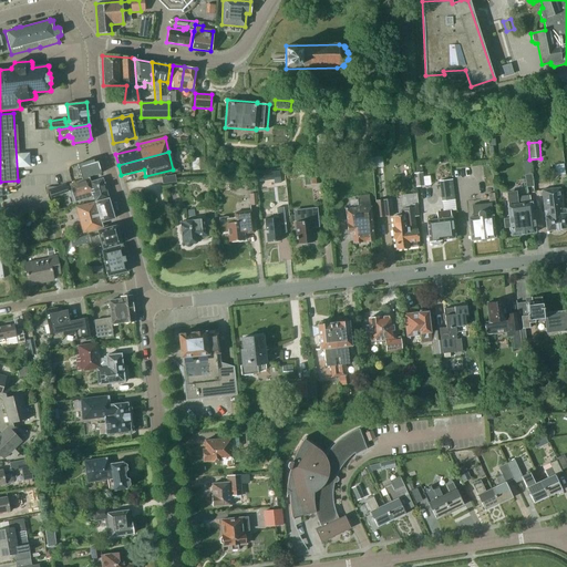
[(94,163),(94,160),(78,164),(82,178),(101,173),(98,162),(94,163)]
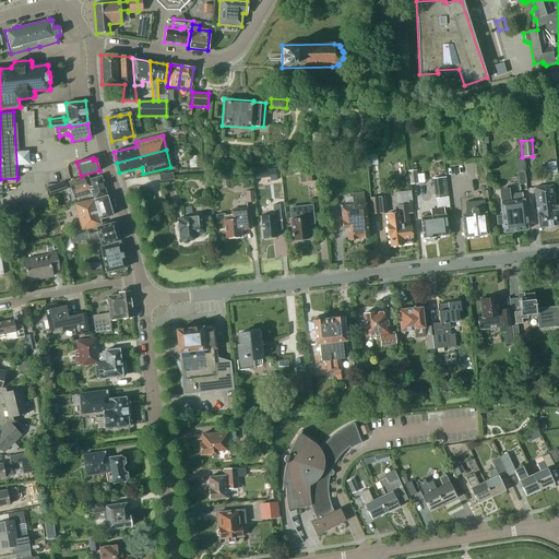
[(549,162),(549,173),(558,173),(558,161),(549,162)]
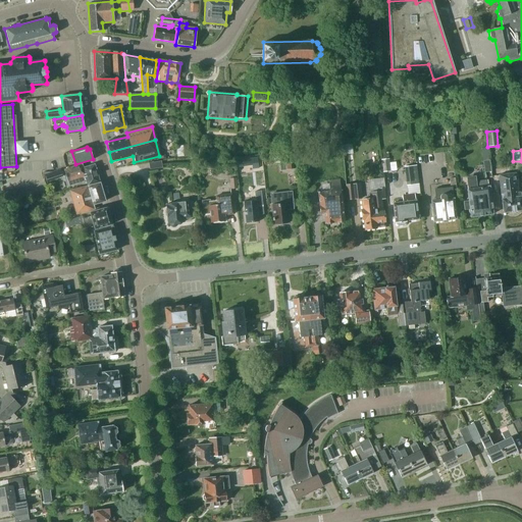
[(260,166),(259,154),(248,155),(249,158),(253,158),(254,166),(260,166)]
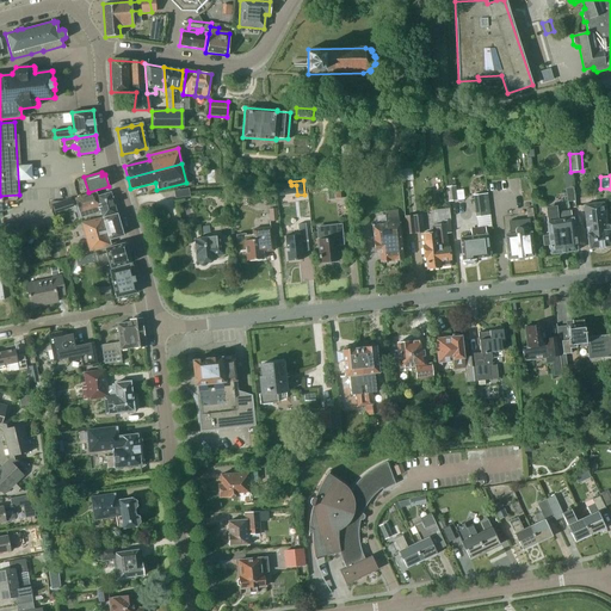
[(320,193),(319,183),(308,184),(309,193),(320,193)]
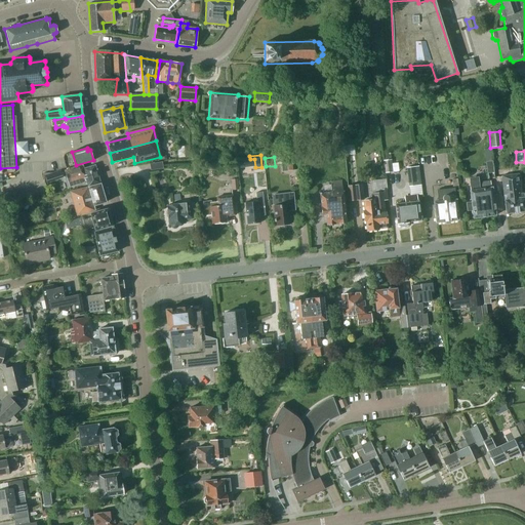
[(391,160),(384,161),(385,172),(393,172),(391,160)]
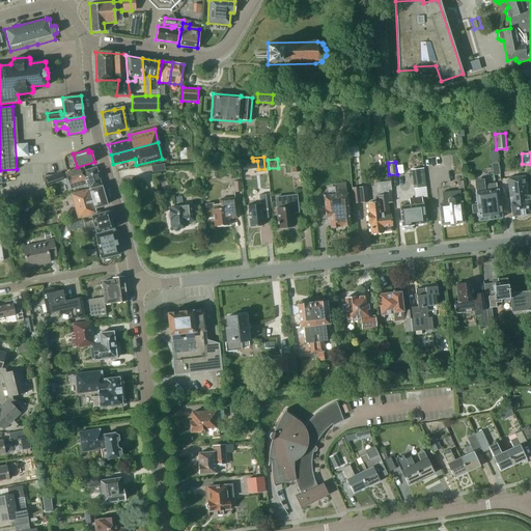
[(165,170),(164,164),(150,166),(151,173),(165,170)]
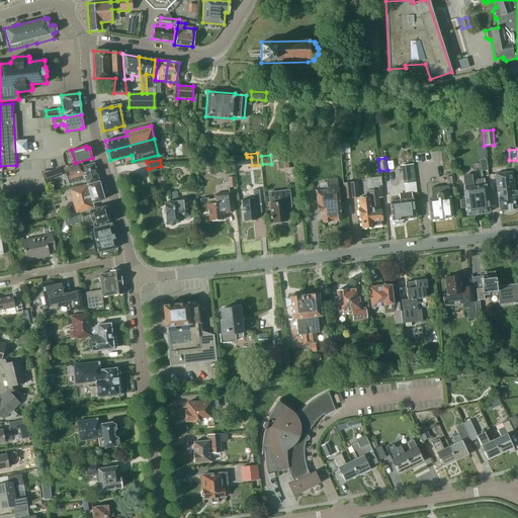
[(82,166),(81,162),(64,168),(69,183),(85,178),(86,184),(98,180),(93,163),(82,166)]
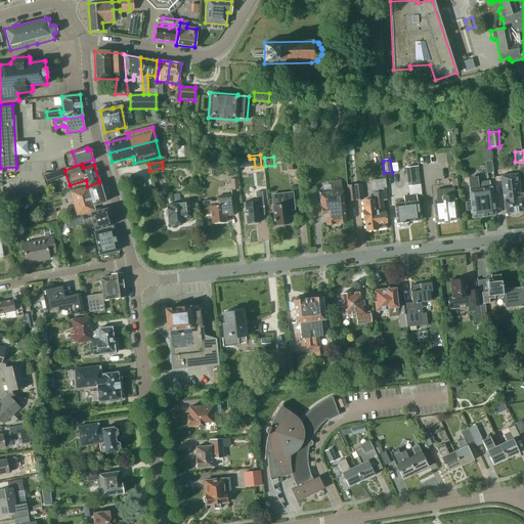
[(421,184),(418,166),(405,167),(408,185),(421,184)]
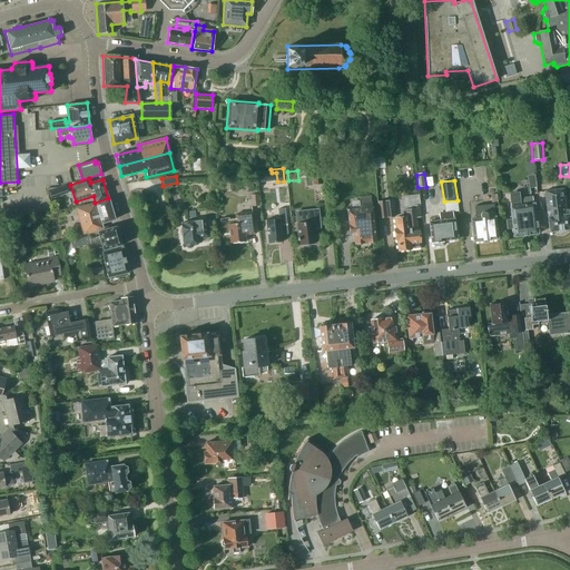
[(69,186),(49,187),(50,195),(69,194),(69,186)]
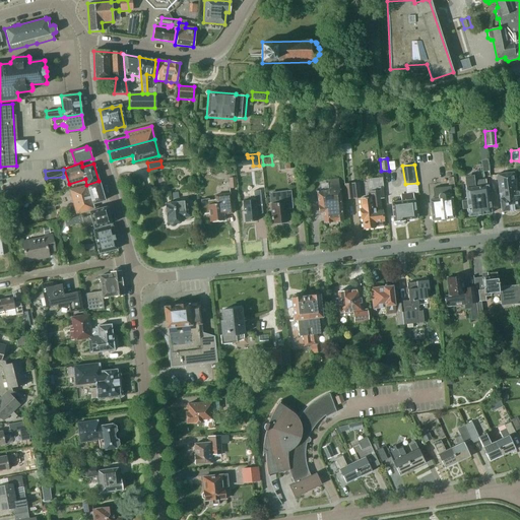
[(515,192),(513,172),(496,175),(499,194),(500,194),(501,198),(499,198),(501,212),(519,209),(519,199),(519,196),(518,196),(517,191),(515,192)]
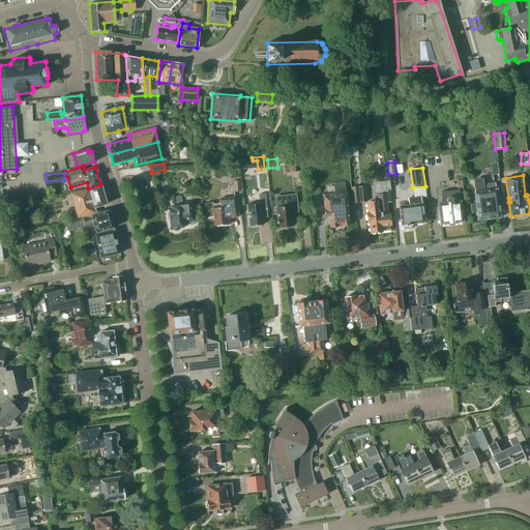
[(463,189),(462,181),(455,181),(457,189),(440,192),(442,203),(437,204),(440,225),(463,223),(460,201),(459,201),(458,190),(463,189)]
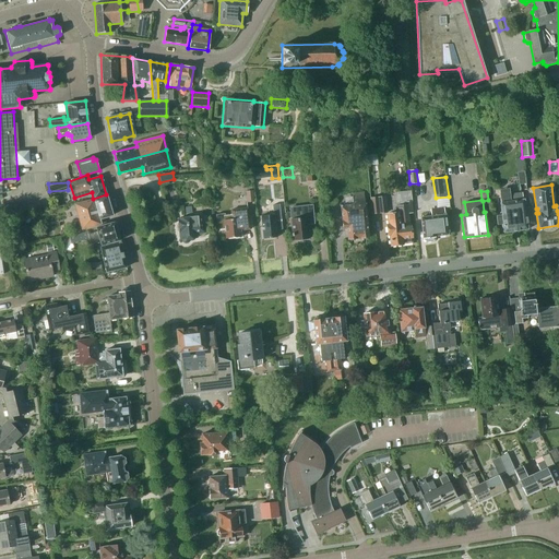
[(364,198),(363,192),(352,193),(352,197),(353,205),(345,205),(340,206),(343,229),(346,228),(347,238),(368,237),(365,204),(364,204),(364,198)]
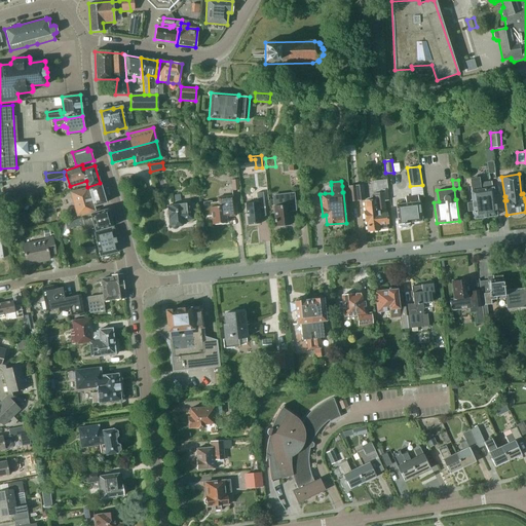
[(480,190),(479,182),(471,183),(470,183),(471,191),(470,191),(472,202),(466,203),(467,212),(473,211),(474,219),(496,216),(492,188),(491,182),(484,183),(484,189),(480,190)]
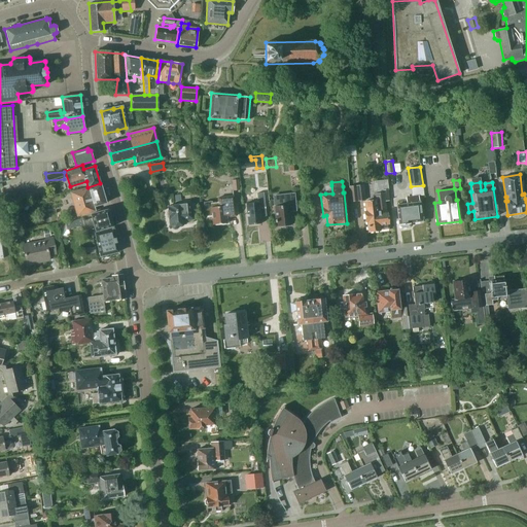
[(105,203),(100,184),(89,188),(70,192),(72,201),(76,213),(76,216),(95,211),(94,206),(105,203)]
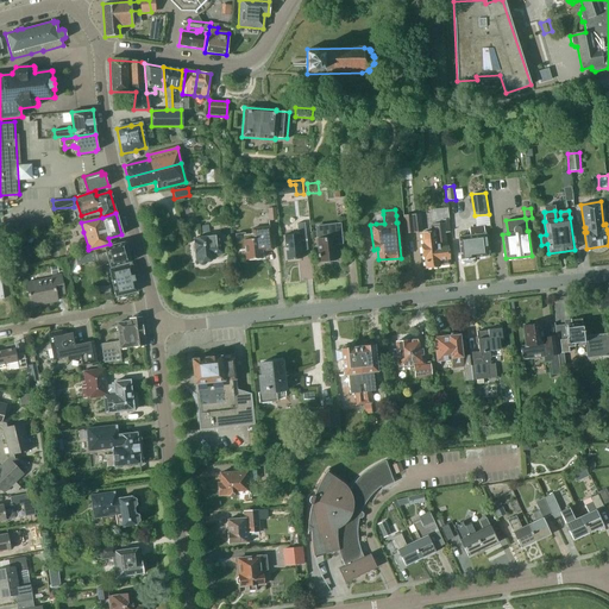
[(421,232),(420,214),(402,215),(405,233),(421,232)]
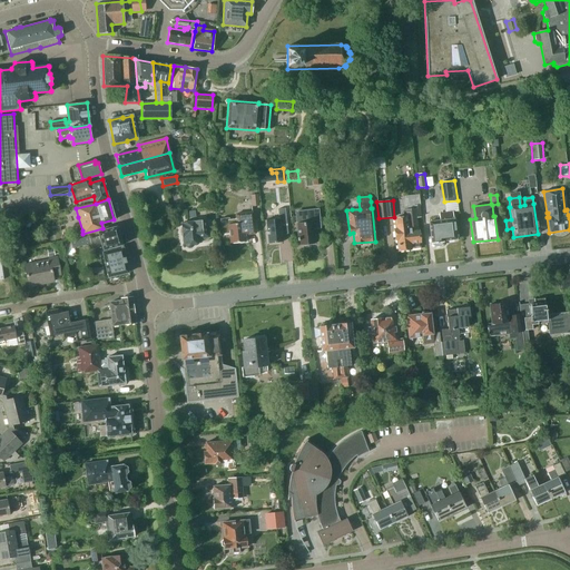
[(420,217),(419,205),(414,206),(414,208),(404,209),(405,216),(394,218),(395,229),(393,229),(394,239),(396,238),(399,251),(410,248),(419,247),(419,242),(418,231),(416,231),(415,218),(420,217)]
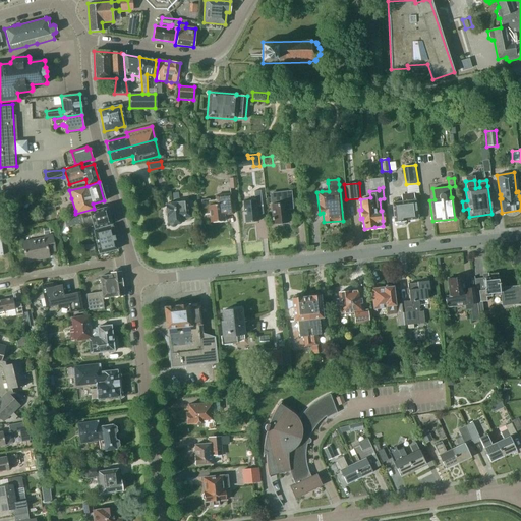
[(262,205),(261,190),(253,191),(254,200),(243,201),(245,223),(257,221),(256,206),(262,205)]
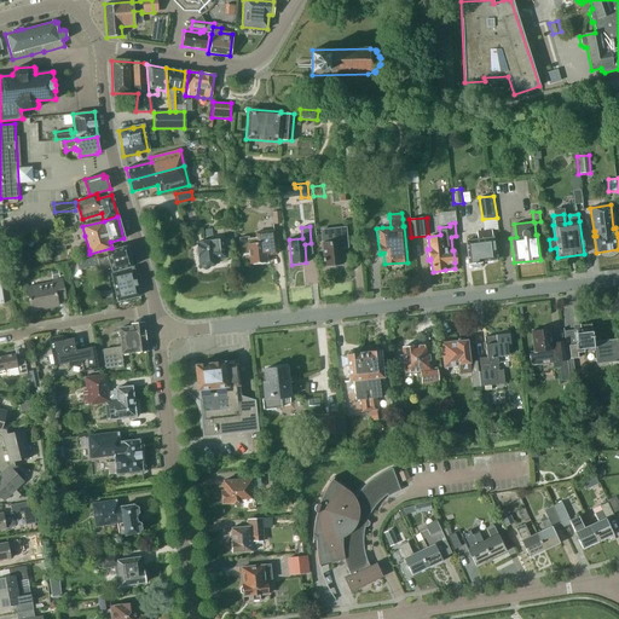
[(347,248),(346,227),(320,230),(322,242),(324,266),(341,265),(339,248),(347,248)]
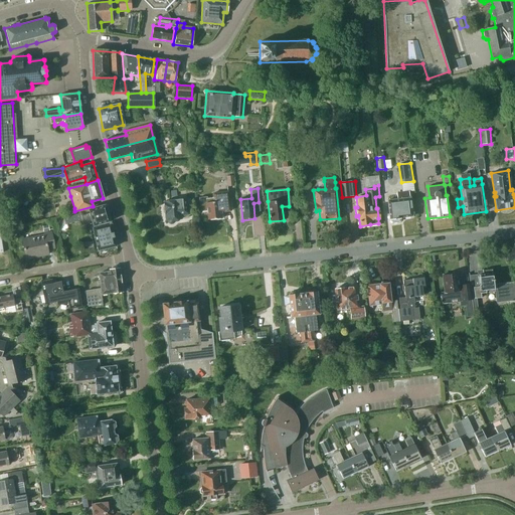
[(411,215),(408,191),(396,192),(397,199),(387,200),(389,220),(393,222),(397,221),(399,218),(399,217),(411,215)]
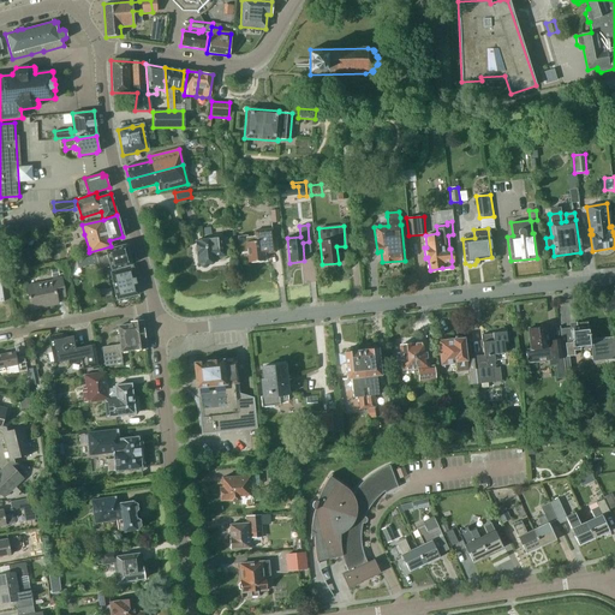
[(274,252),(272,230),(254,231),(255,237),(246,237),(246,234),(237,236),(238,252),(246,251),(248,263),(264,261),(263,254),(274,252)]
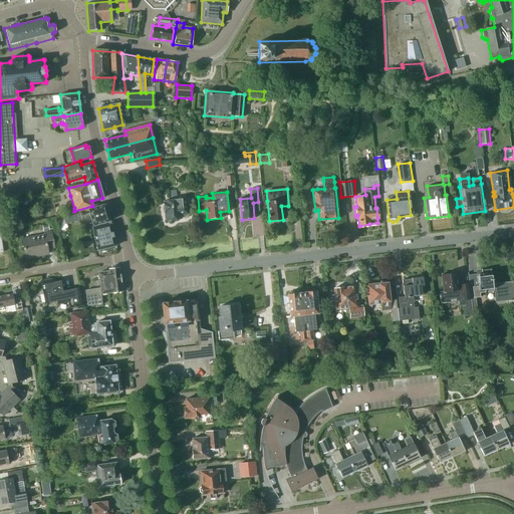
[(185,203),(185,199),(163,202),(166,221),(168,220),(168,221),(169,222),(172,221),(173,221),(174,220),(180,219),(180,215),(188,214),(187,203),(185,203)]
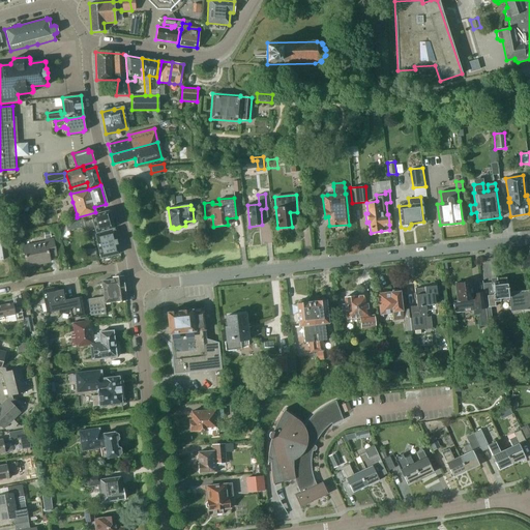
[(65,225),(67,231),(67,232),(85,227),(85,230),(87,232),(91,231),(93,225),(95,232),(114,228),(109,210),(91,215),(92,219),(83,222),(83,221),(65,225)]
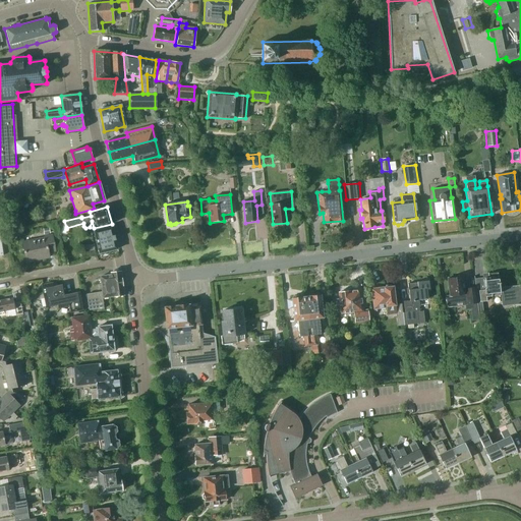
[(117,249),(112,227),(94,231),(99,253),(117,249)]
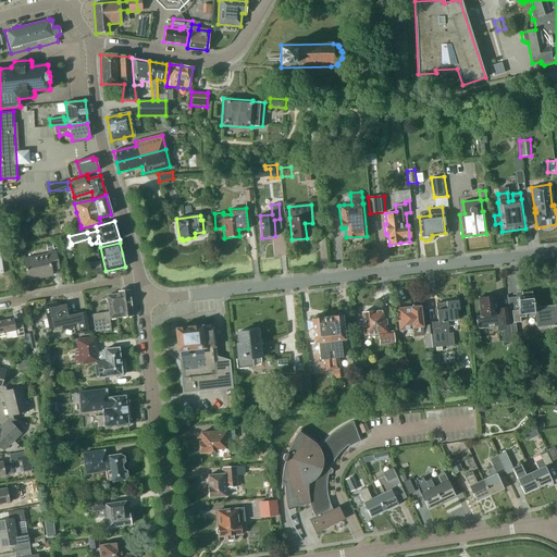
[(60,269),(57,252),(48,255),(49,255),(24,260),(28,281),(53,275),(52,270),(60,269)]
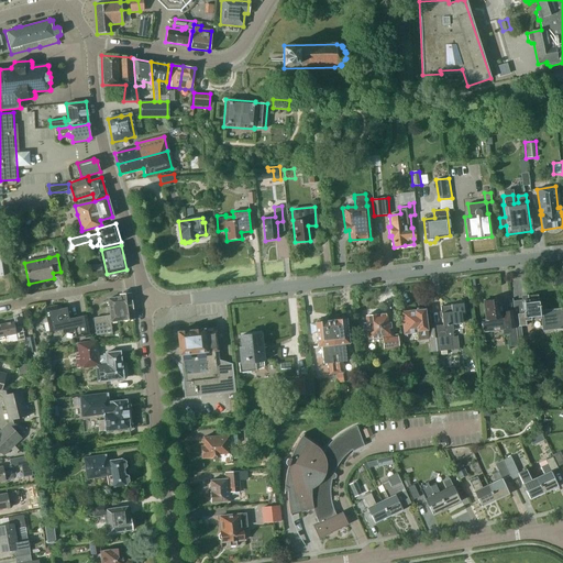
[(102,276),(100,264),(88,266),(89,273),(87,273),(88,278),(102,276)]
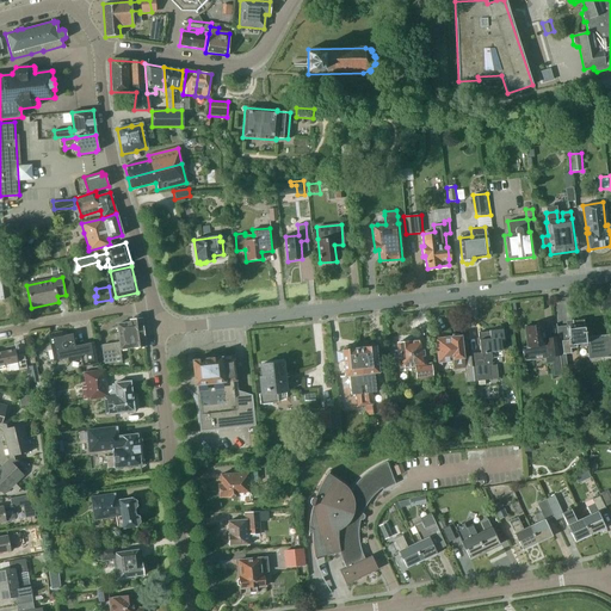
[(144,346),(141,319),(129,320),(130,322),(117,325),(119,343),(100,345),(104,364),(115,362),(115,363),(121,362),(118,350),(144,346)]
